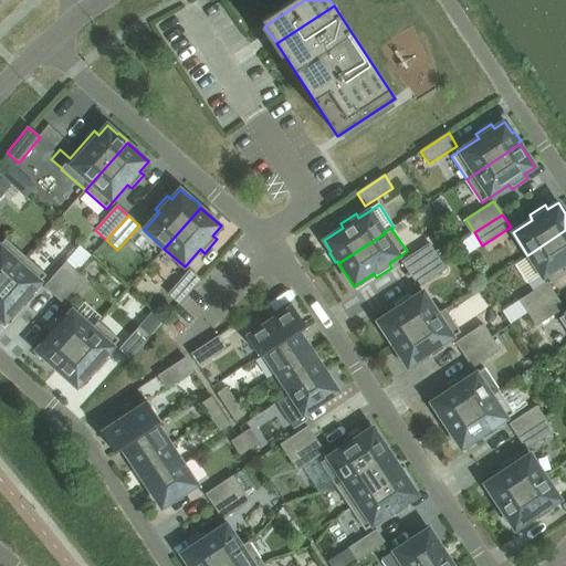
[(565,230),(527,255),(543,279),(563,265),(565,270),(565,269),(565,230)]
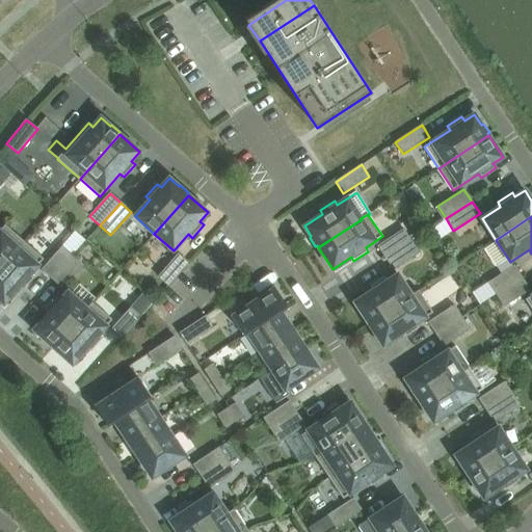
[(0,268),(24,242),(5,224),(0,230),(0,268)]
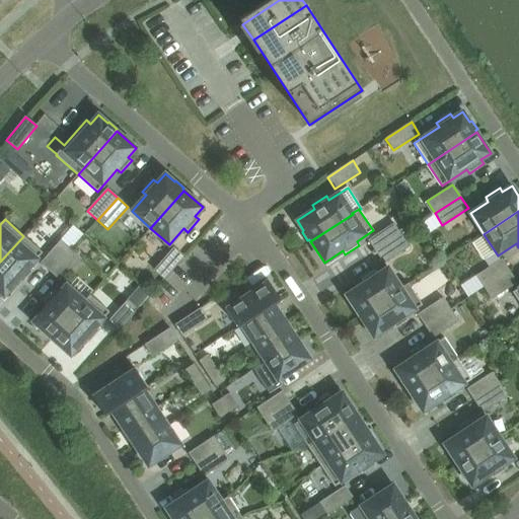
[(376,251),(401,235),(393,223),(368,240),(376,251)]
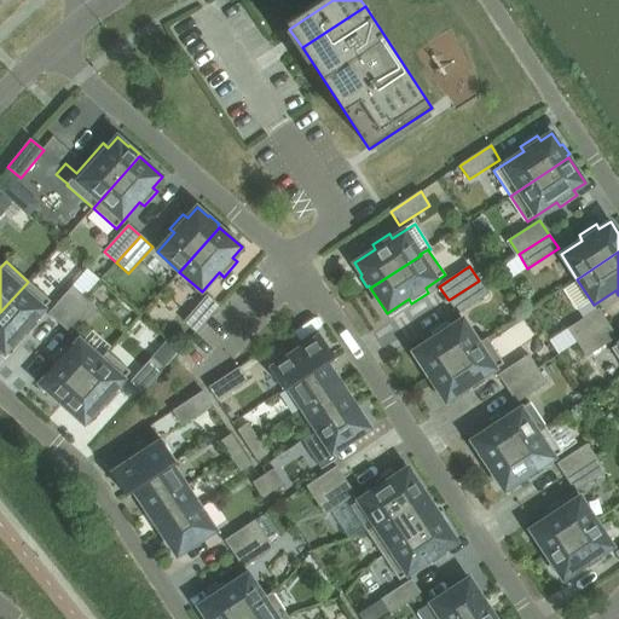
[(457,314),(489,294),(479,281),(449,300),(457,314)]
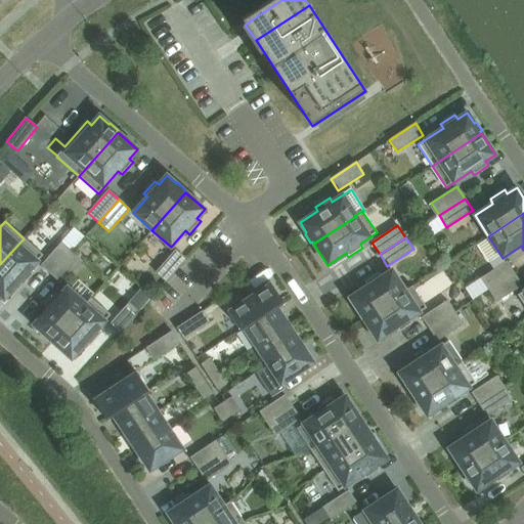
[(30,270),(43,255),(24,238),(0,264),(0,295),(4,299),(18,282),(22,287),(34,273),(30,270)]
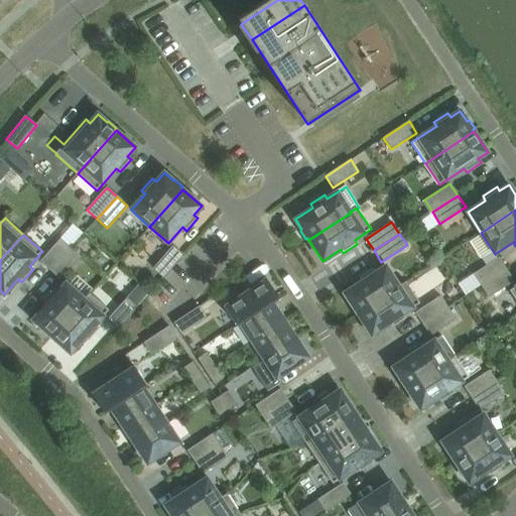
[(50,271),(71,248),(60,239),(40,261),(50,271)]
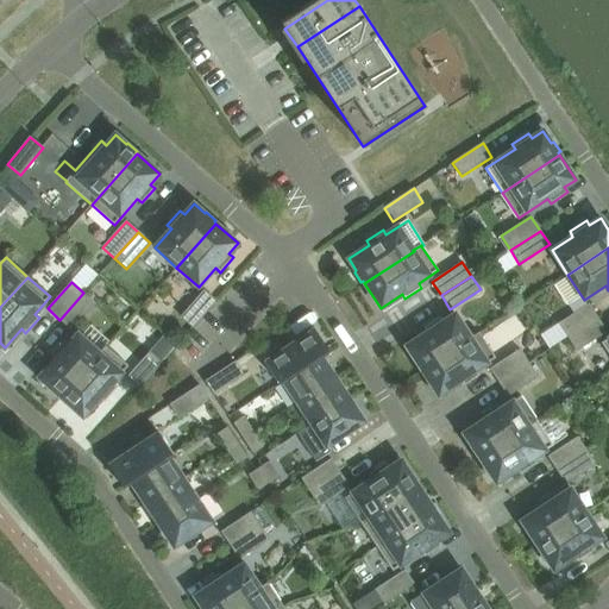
[(193,328),(217,301),(205,290),(181,316),(193,328)]
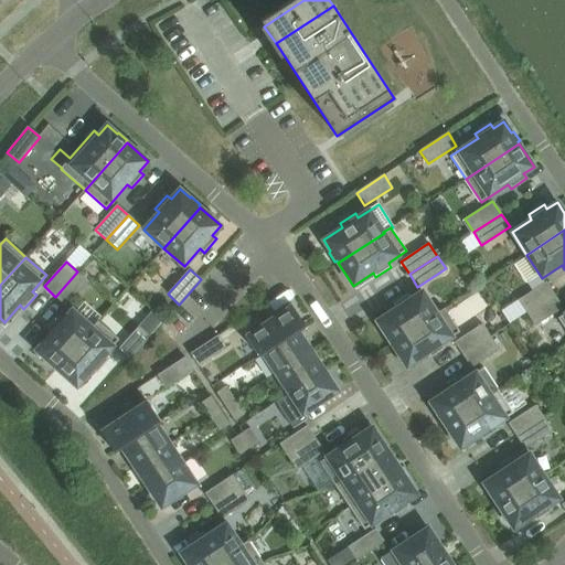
[(67,307),(89,281),(77,272),(55,297),(67,307)]
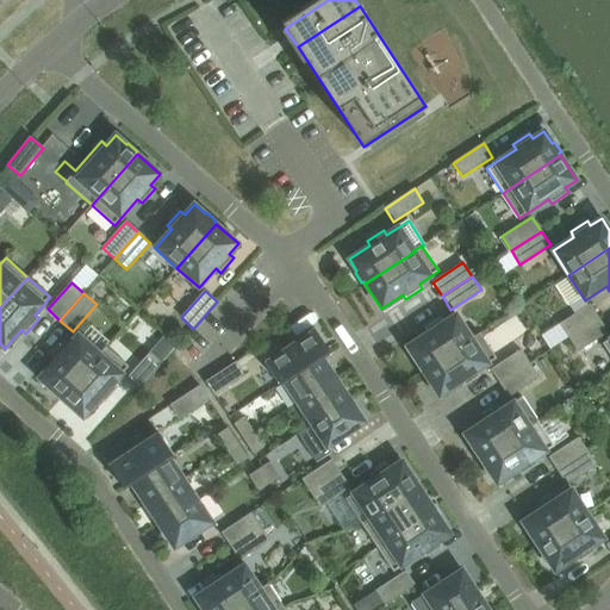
[(568,337),(598,318),(590,304),(560,324),(568,337)]
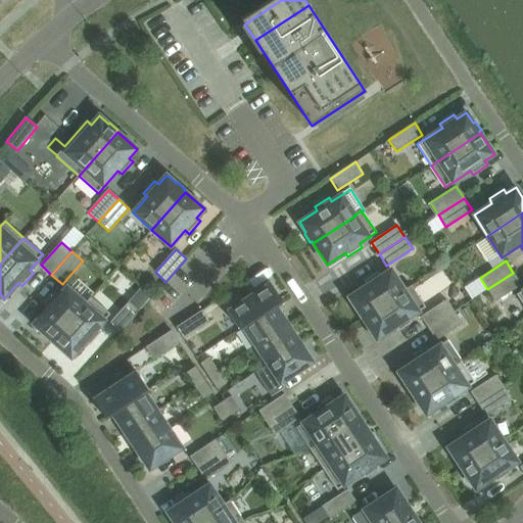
[(363,319),(405,290),(391,270),(381,276),(378,272),(364,282),(366,286),(348,297),(355,307),(353,308),(360,318),(362,317),(363,319)]
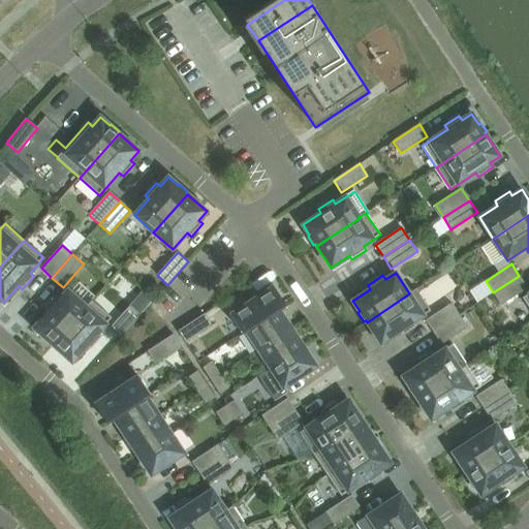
[(501,305),(527,287),(519,276),(493,292),(501,305)]
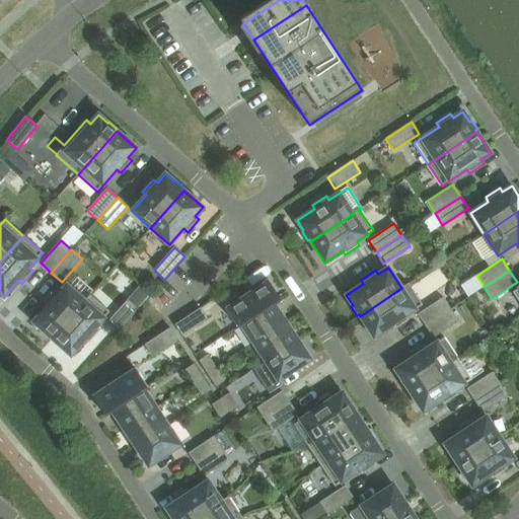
[(274,304),(281,300),(268,280),(225,308),(238,327),(241,325),(274,304)]
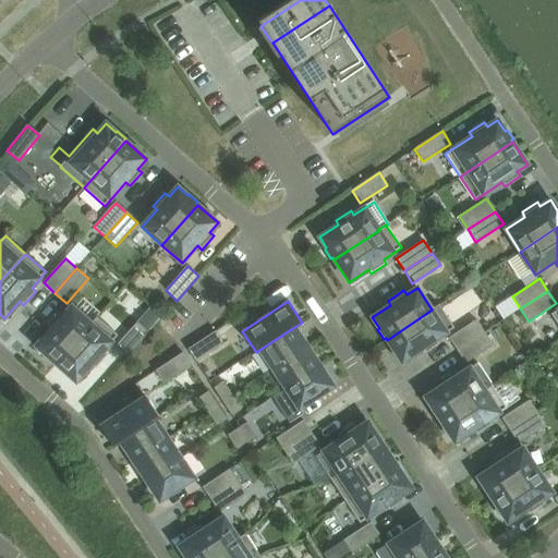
[(436,339),(455,328),(438,304),(432,310),(387,340),(402,362),(421,350),(424,354),(439,343),(436,339)]
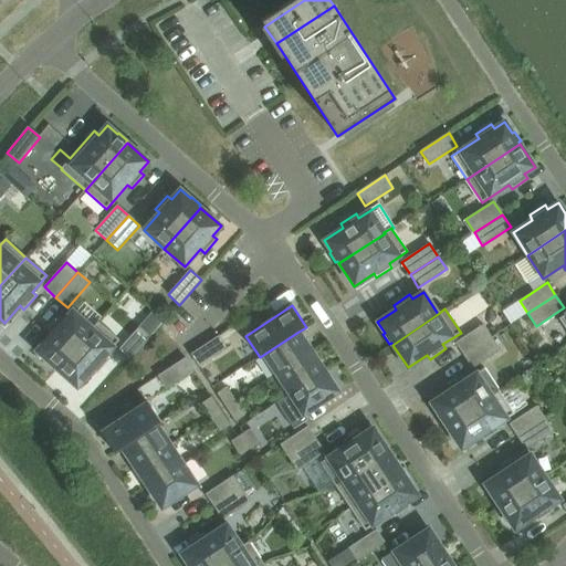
[(56,369),(93,328),(72,311),(64,320),(60,316),(48,329),(51,334),(35,352),(45,359),(44,362),(53,369),(54,367),(56,369)]
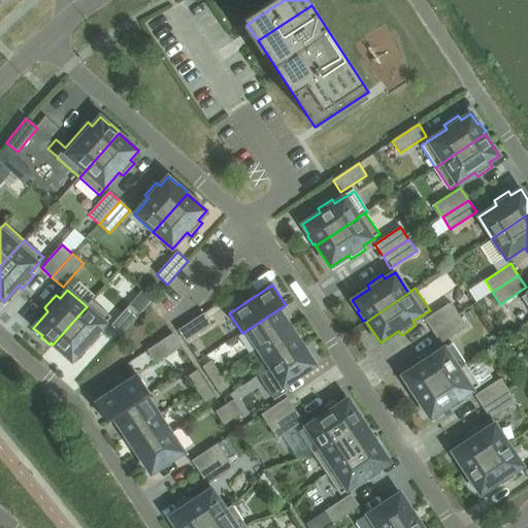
[(98,332),(111,318),(92,300),(87,306),(53,344),(71,362),(87,345),(90,349),(101,335),(98,332)]
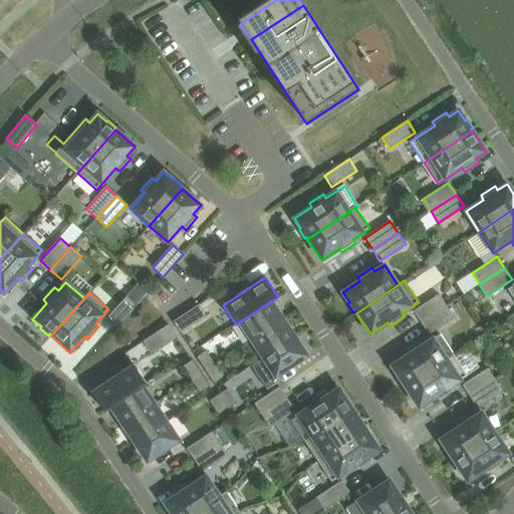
[(421,323),(447,306),(439,295),(414,311),(421,323)]
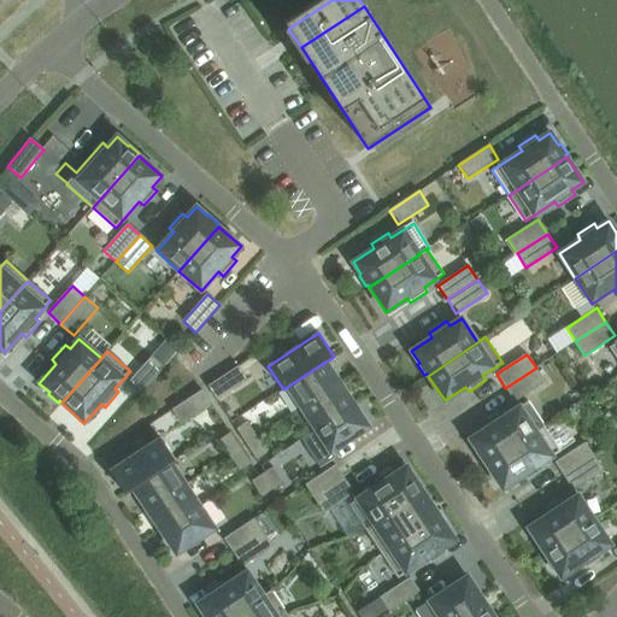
[(140,395),(164,368),(152,357),(128,383),(140,395)]
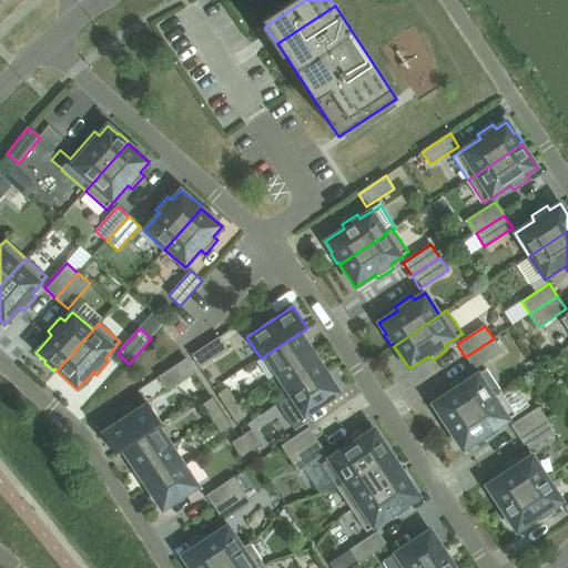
[(277,376),(313,353),(300,333),(264,356),(277,376)]
